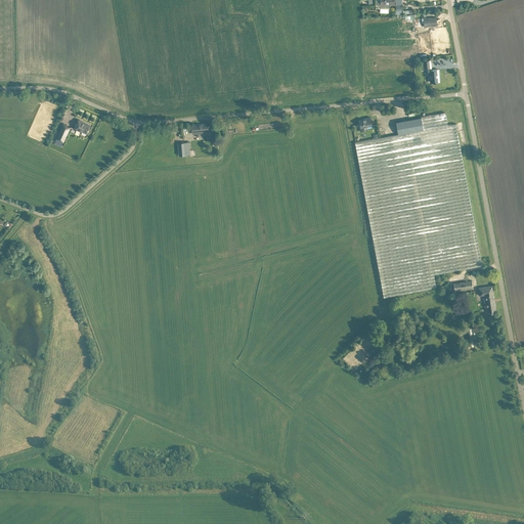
[(437,26),(436,16),(424,18),(425,27),(437,26)]
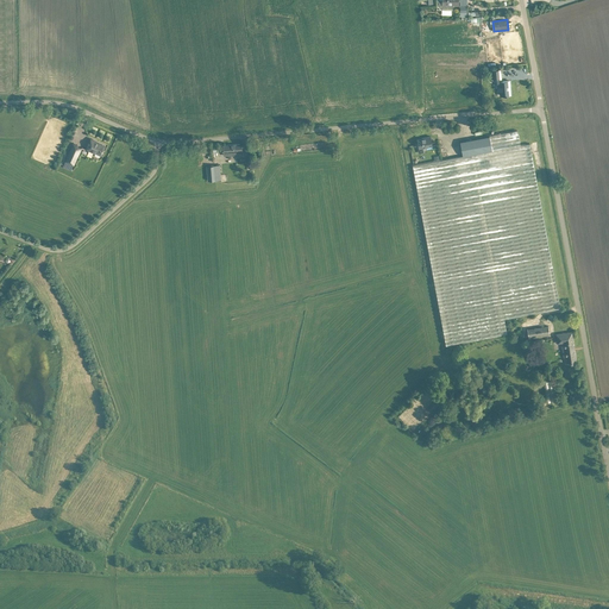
[(500,69),(494,70),(490,70),(491,82),(500,82),(501,95),(510,94),(509,86),(510,86),(509,80),(501,81),(500,69)]
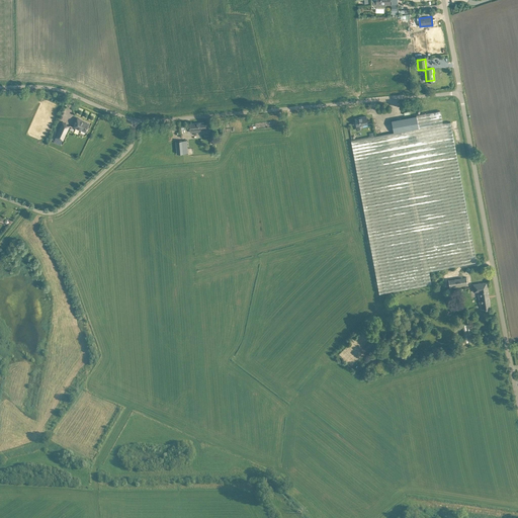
[(352,146),(379,293),(431,283),(429,271),(477,262),(450,121),(442,123),(440,110),(416,115),(392,120),(394,132),(351,141),(352,146)]
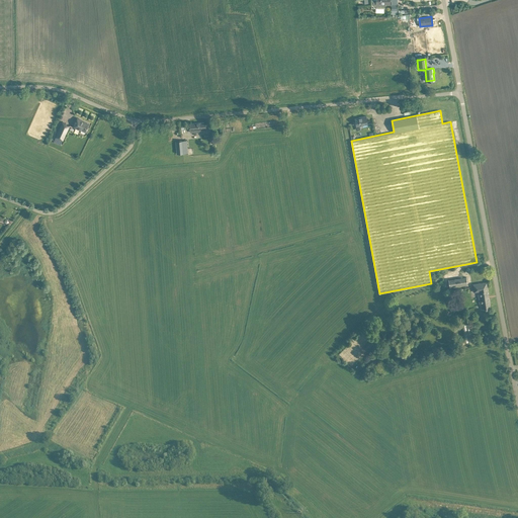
[(361,116),(361,117),(355,118),(356,125),(367,123),(366,115),(361,116)]
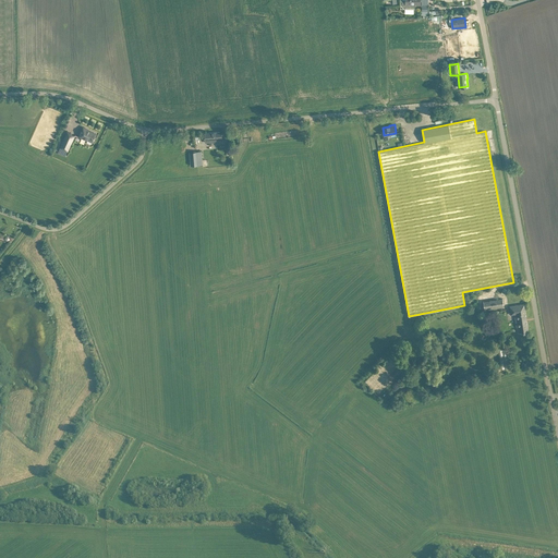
[(87,140),(88,140),(87,142),(87,143),(91,144),(92,143),(93,142),(96,133),(88,130),(88,129),(83,126),(79,136),(87,140)]
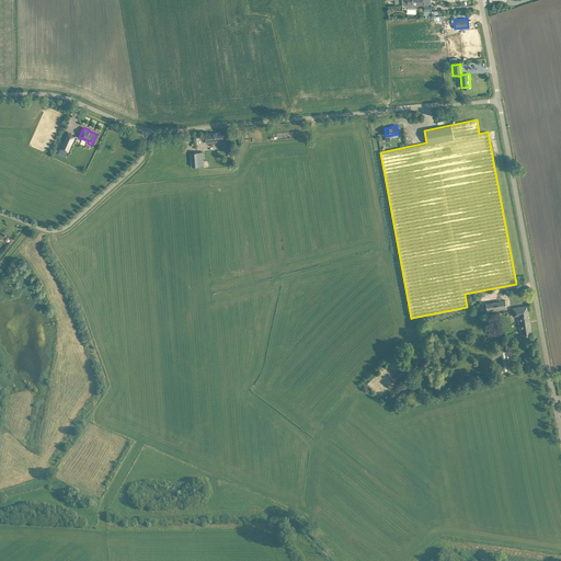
[(71,134),(68,132),(60,148),(68,151),(75,136),(71,135),(71,134)]
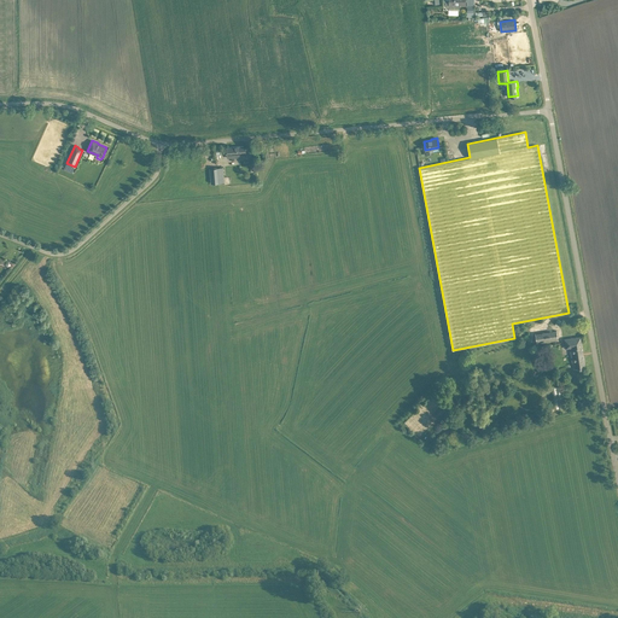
[(227,157),(231,157),(240,156),(246,156),(245,146),(226,147),(227,157)]
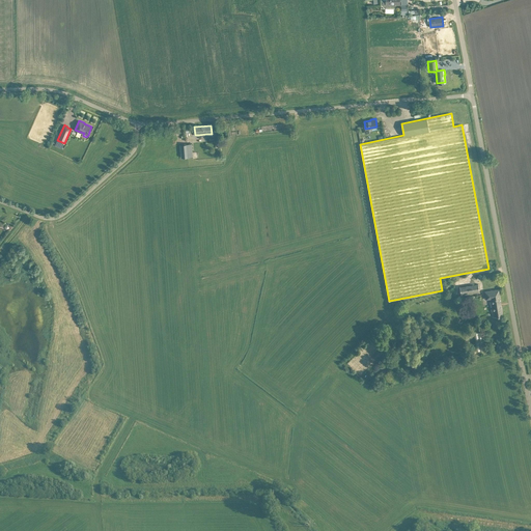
[(479,290),(478,284),(459,286),(460,294),(479,290)]
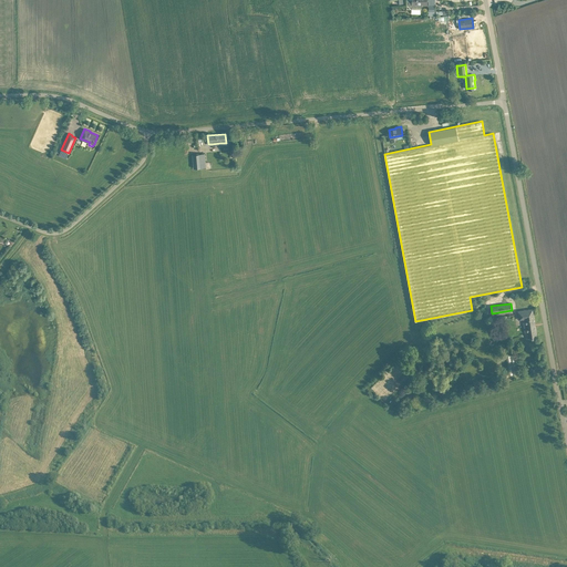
[(527,338),(531,338),(536,337),(533,309),(517,311),(518,318),(522,318),(523,323),(525,322),(527,338)]
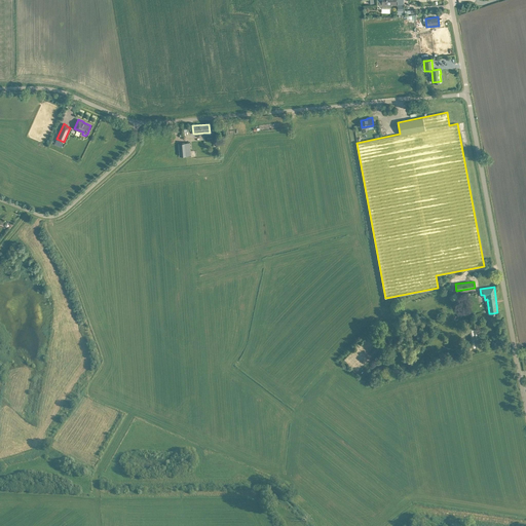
[(472,345),(482,343),(480,327),(470,329),(472,345)]
